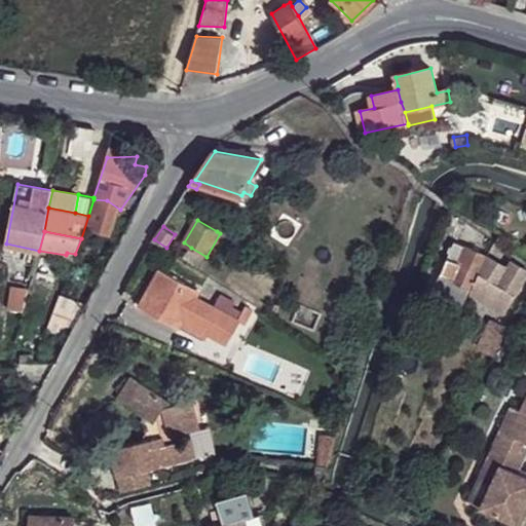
[(438,290),(467,304),(475,288),(482,273),(489,257),(459,243),(438,290)]
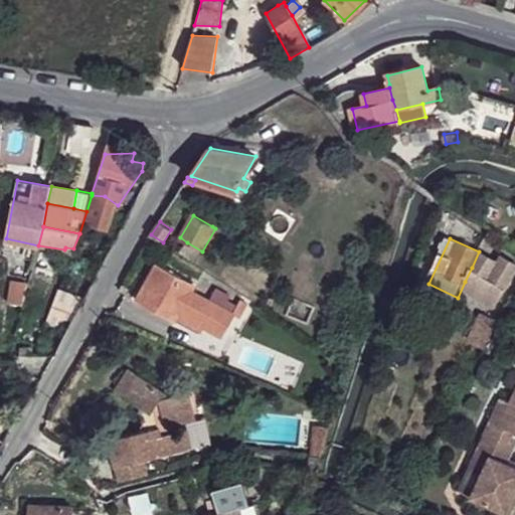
[(472,268),(507,291),(514,275),(514,265),(503,258),(499,263),(479,251),(472,268)]
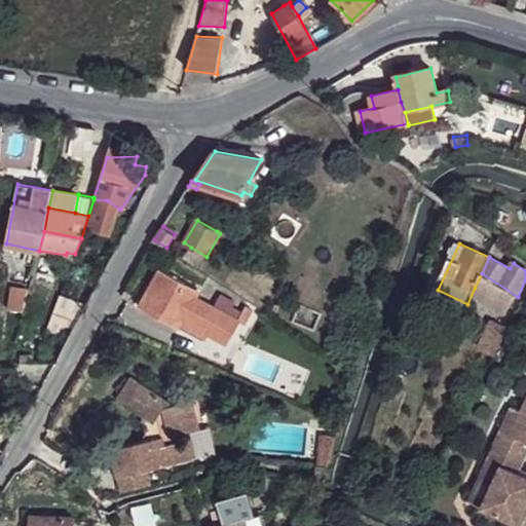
[(161,269),(140,306),(181,329),(187,316),(199,297),(202,292),(161,269)]
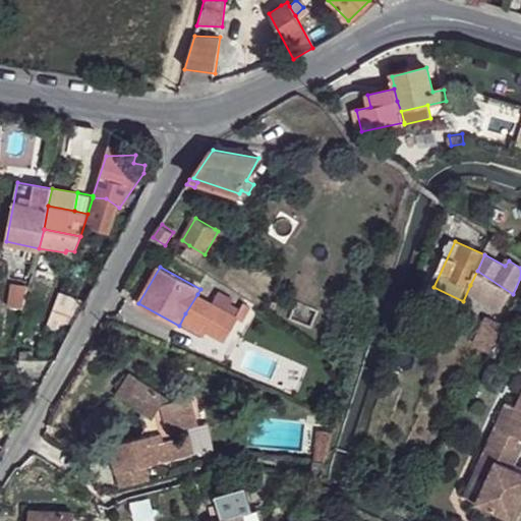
[(505,307),(513,294),(477,271),(470,285),(505,307)]
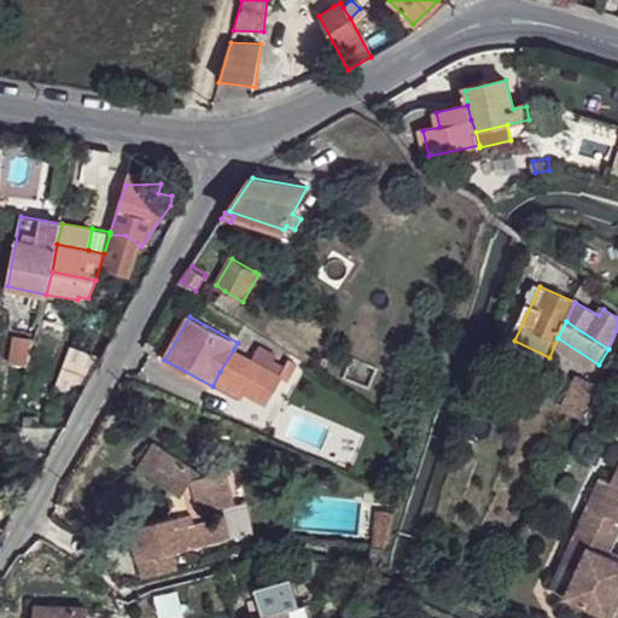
[(10,363),(28,368),(33,347),(16,342),(10,363)]
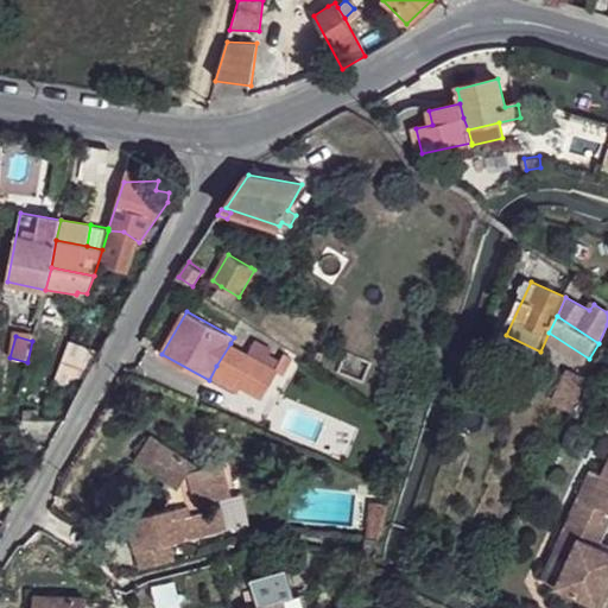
[(54,380),(69,386),(84,348),(69,343),(65,350),(54,380)]
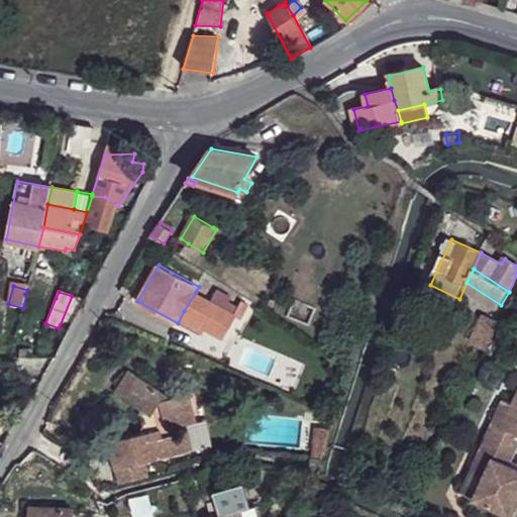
[(223,338),(236,317),(233,315),(196,292),(184,311),(207,325),(206,328),(223,338)]
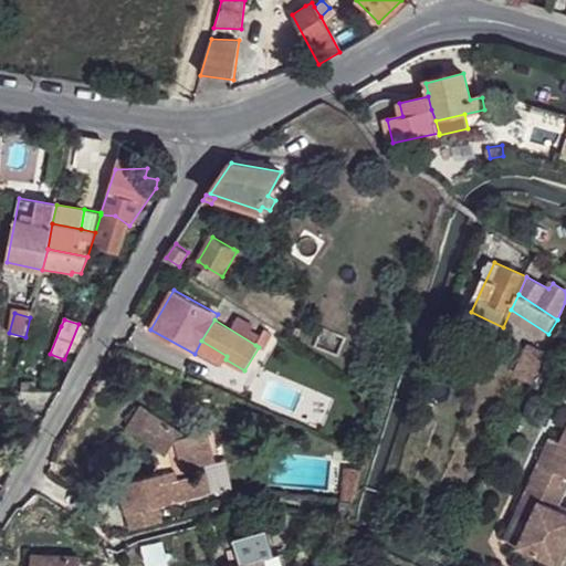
[(259,347),(264,350),(273,336),(264,331),(255,345),(259,347)]
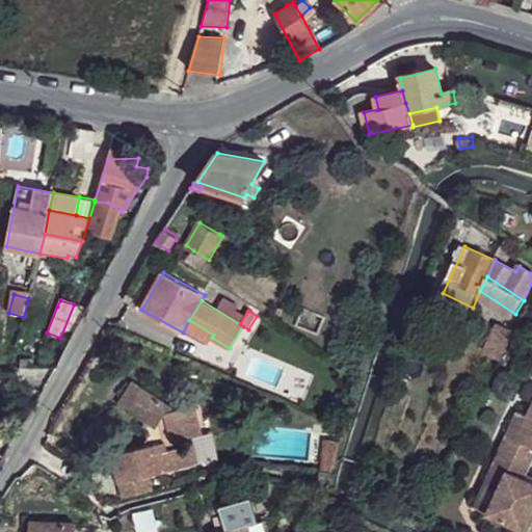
[(517,329),(501,321),(485,349),(502,358),(506,350),(508,346),(516,333),(517,329)]
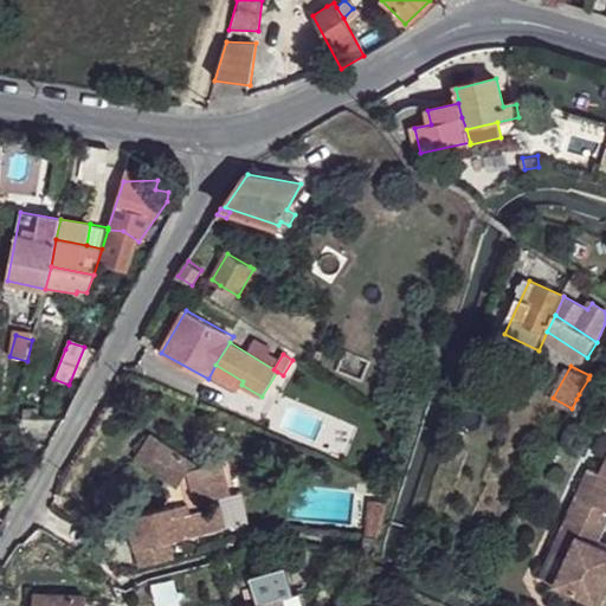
[(605,414),(594,410),(587,426),(598,431),(605,414)]
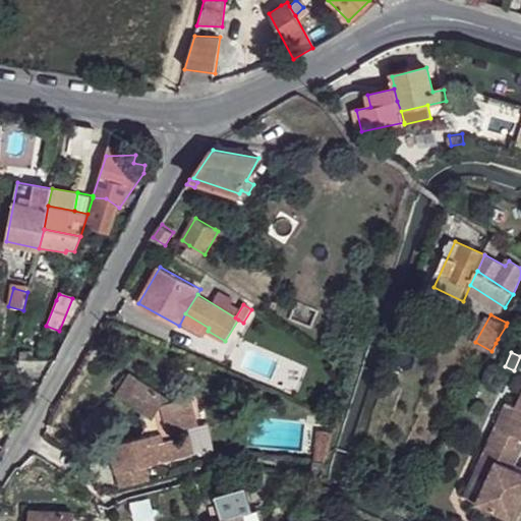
[(123,403),(137,380),(129,374),(115,397),(123,403)]
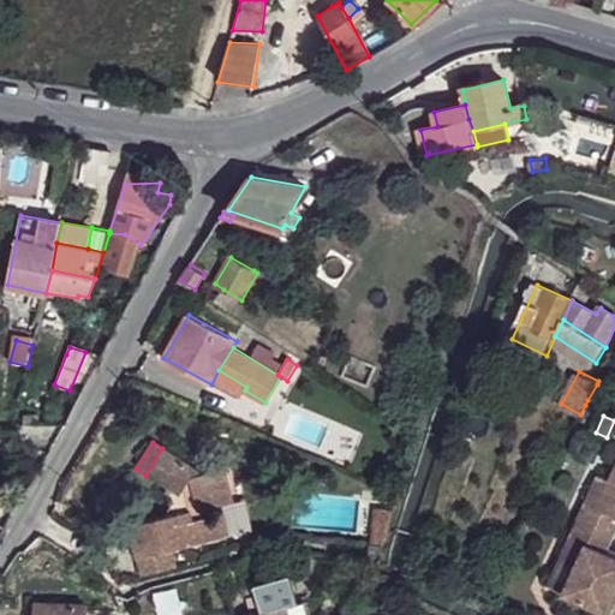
[(165,519),(127,526),(137,569),(138,569),(139,579),(178,571),(174,553),(189,548),(230,539),(225,515),(208,518),(207,511),(234,503),(226,471),(192,478),(190,465),(162,448),(145,476),(168,490),(173,508),(165,519)]
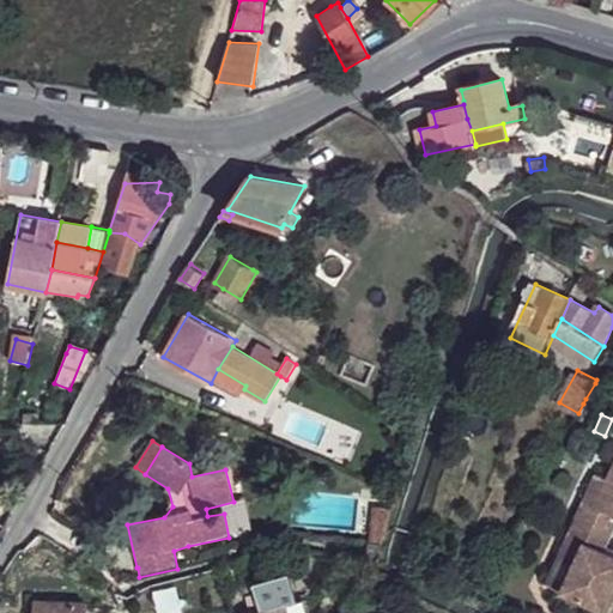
[(289,455),(287,462),(295,465),(297,457),(289,455)]
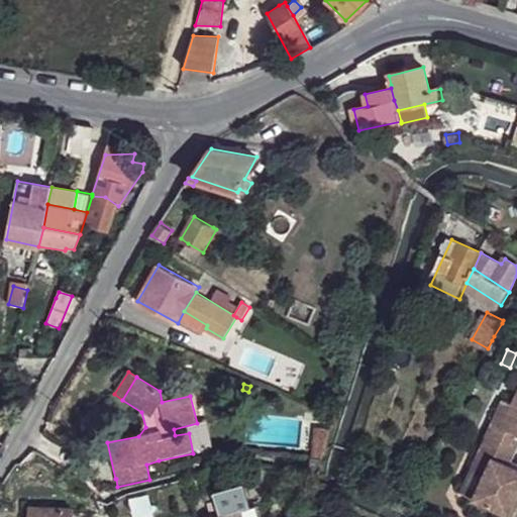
[(492,460),(474,501),(508,516),(516,497),(516,470),(509,467),(516,447),(516,397),(512,408),(502,429),(494,425),(480,454),(492,460)]
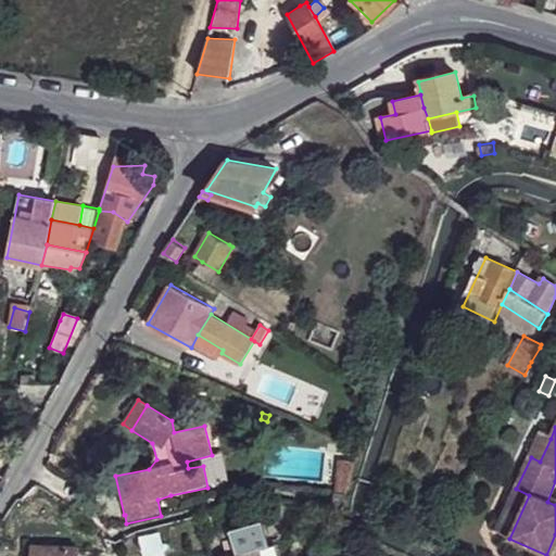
[(540,462),(551,439),(541,434),(531,457),(540,462)]
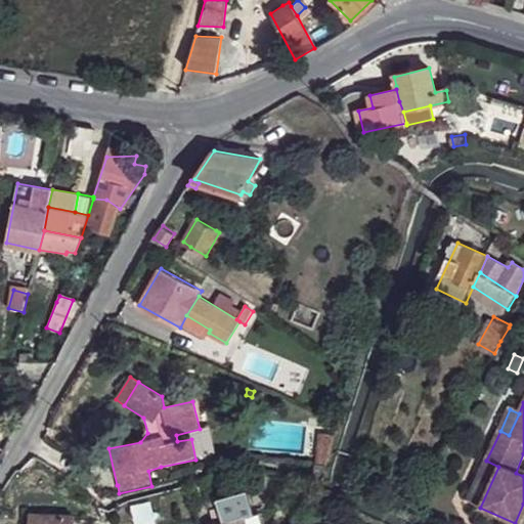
[(318,436),(316,467),(325,468),(334,437),(318,436)]
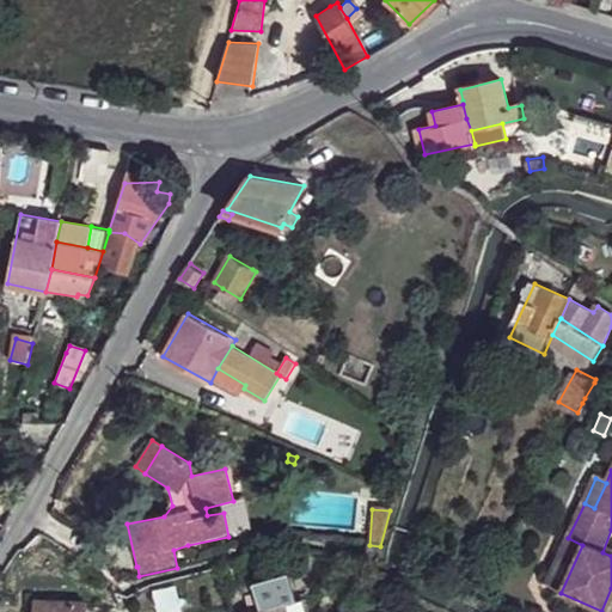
[(582,545),(568,538),(545,587),(561,593),(582,545)]
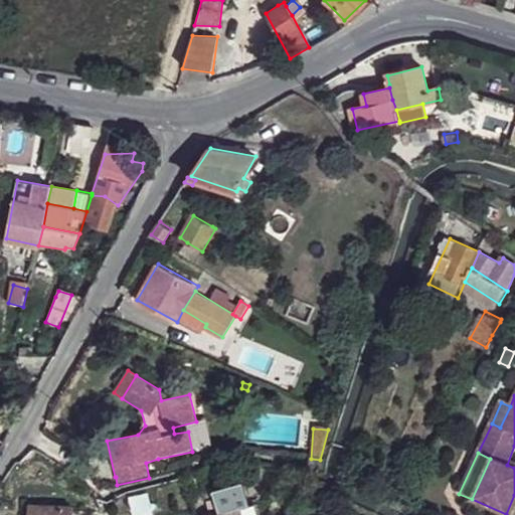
[(239,514),(239,513),(238,511),(234,512),(230,499),(228,498),(222,501),(205,505),(208,514),(239,514)]
